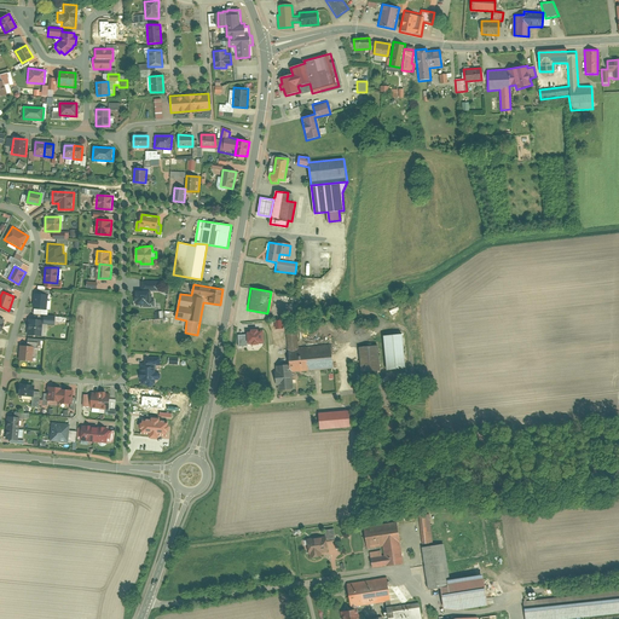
[(152,291),(136,291),(137,308),(152,307),(152,291)]
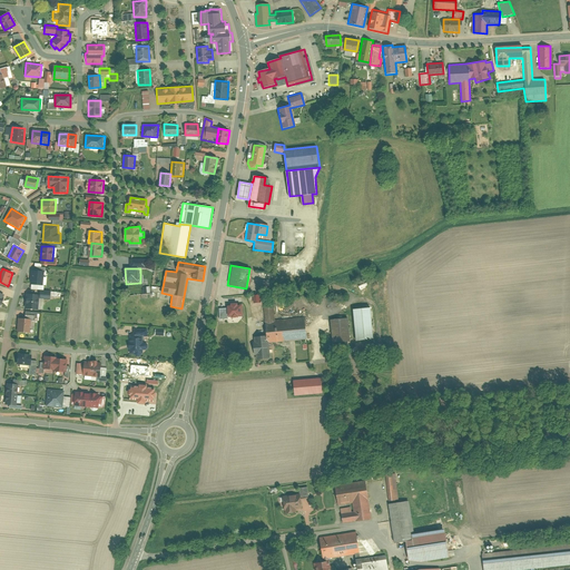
[(47,271),(32,269),(31,283),(45,285),(47,271)]
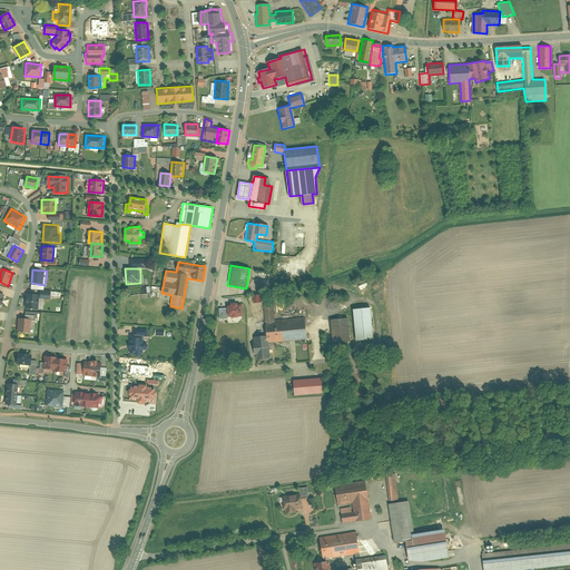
[(40,294),(27,294),(26,308),(39,310),(40,294)]
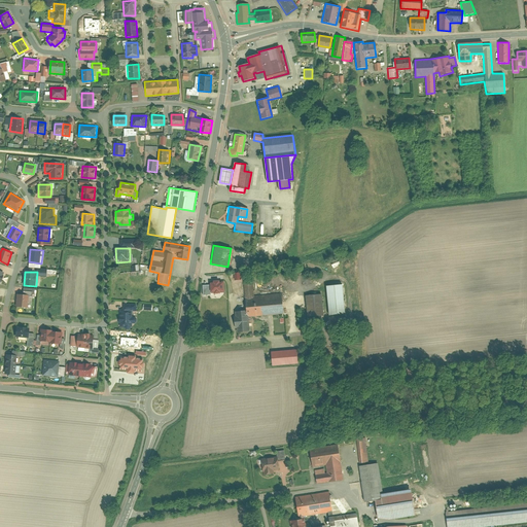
[(209,285),(202,285),(202,295),(210,295),(210,292),(223,291),(223,282),(209,282),(209,285)]
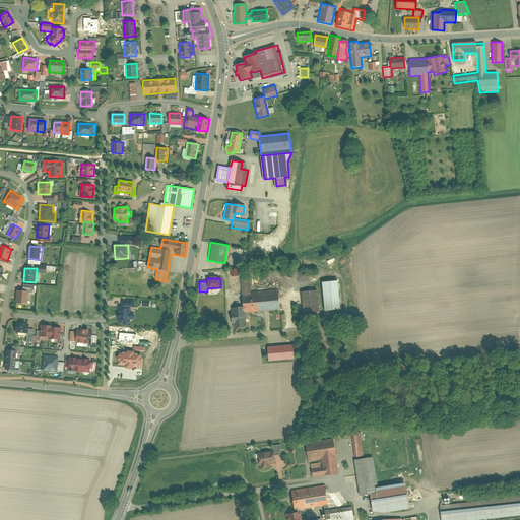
[(251,278),(240,279),(241,307),(232,307),(234,328),(247,327),(246,313),(280,310),(279,288),(252,290),(251,278)]
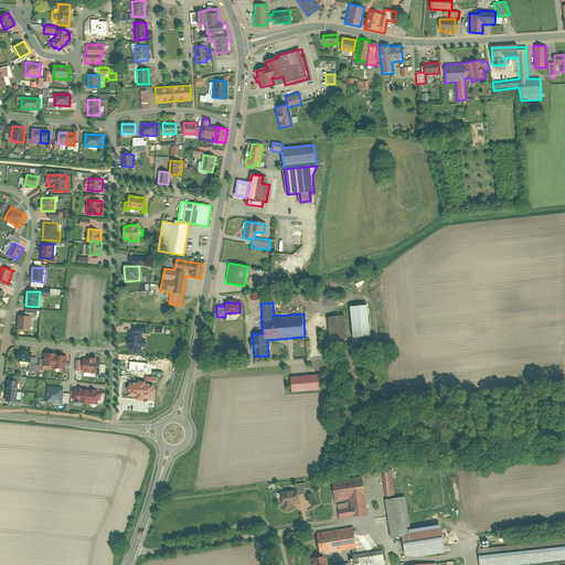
[(369,305),(350,307),(352,339),(371,338),(369,305)]
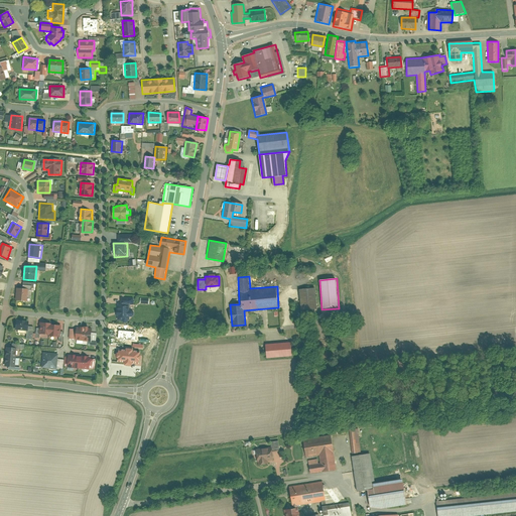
[(28,288),(17,287),(16,300),(27,301),(28,288)]
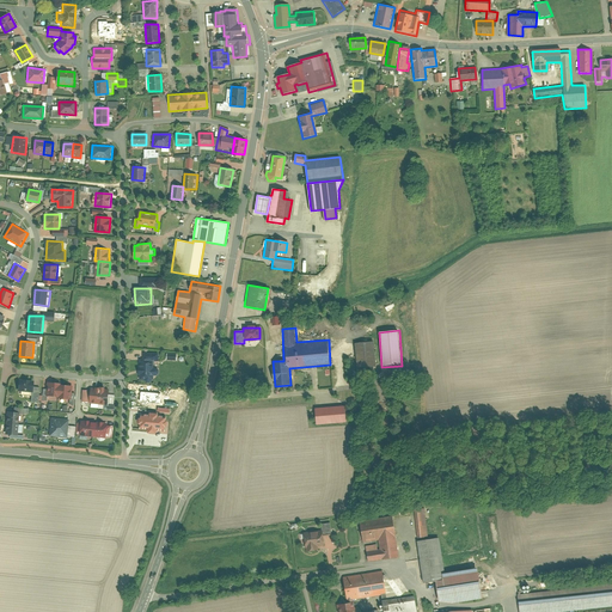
[(374,342),(355,342),(356,367),(375,366),(374,342)]
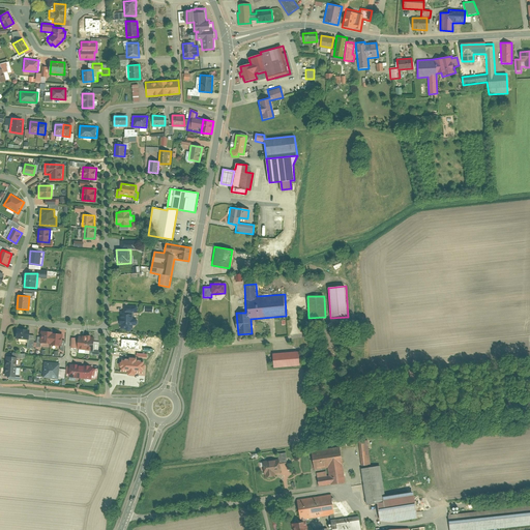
[(137,305),(124,305),(124,311),(120,311),(121,329),(126,329),(128,330),(131,330),(133,329),(133,325),(137,325),(137,319),(134,319),(134,314),(137,314),(137,305)]
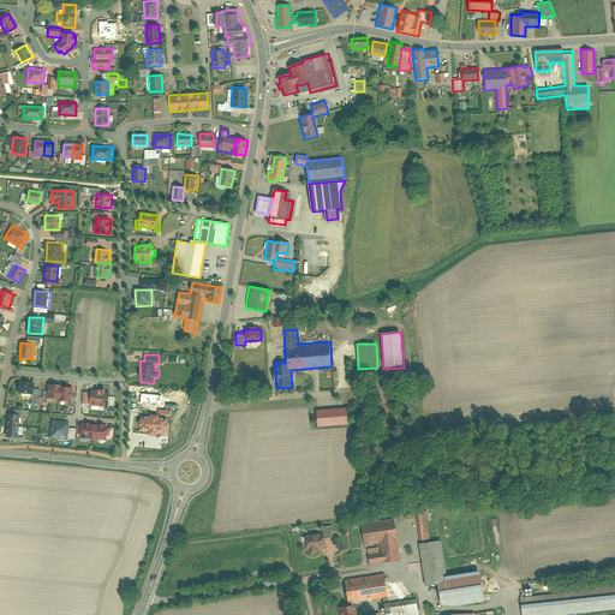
[(34,382),(21,381),(19,394),(33,395),(34,382)]
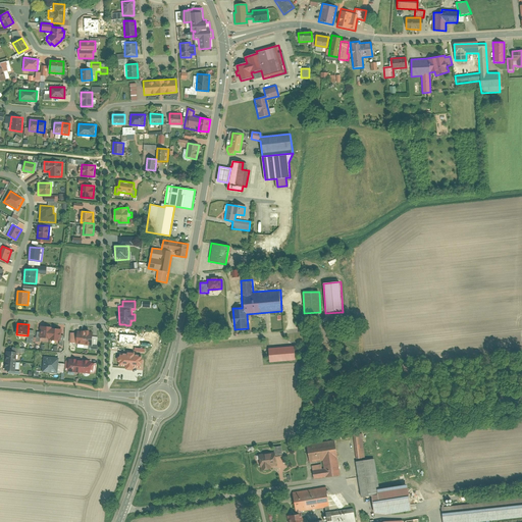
[(50,340),(51,328),(41,328),(40,338),(50,340)]
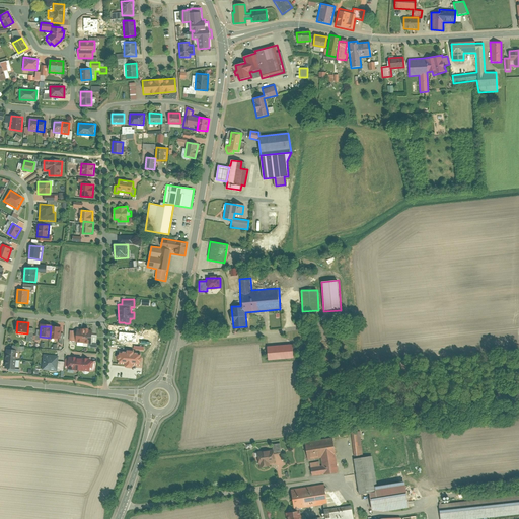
[(61,327),(51,326),(50,338),(60,339),(61,327)]
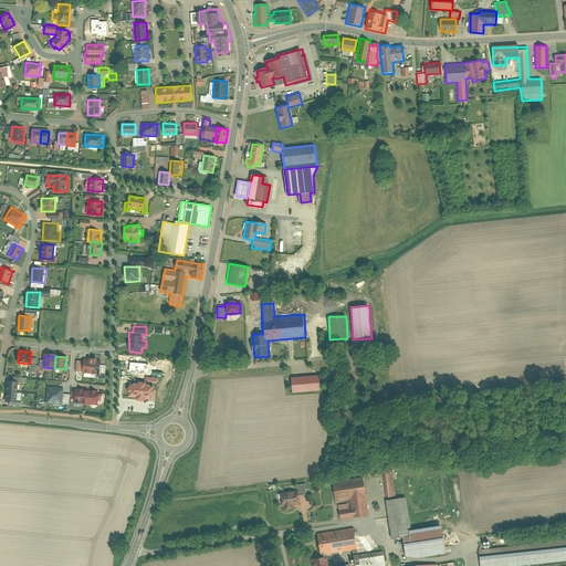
[(104,362),(85,360),(84,373),(103,375),(104,362)]
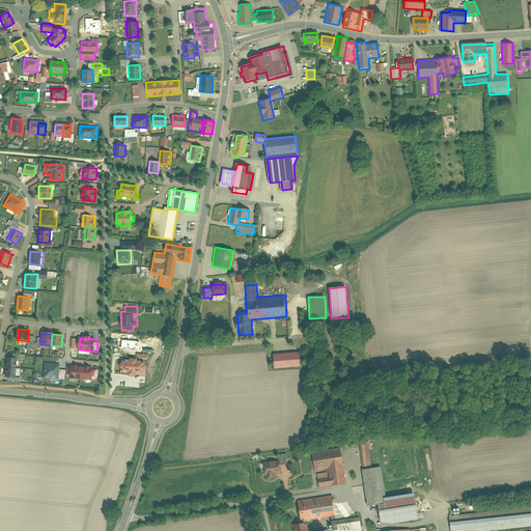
[(140,341),(122,339),(121,350),(139,352),(140,341)]
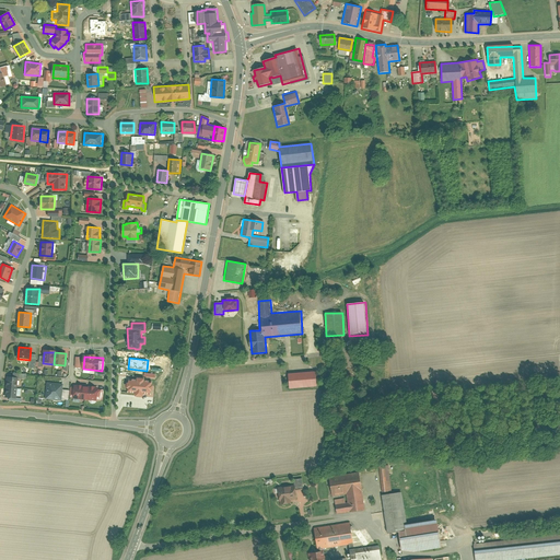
[(315,371),(287,372),(287,389),(315,387),(315,371)]
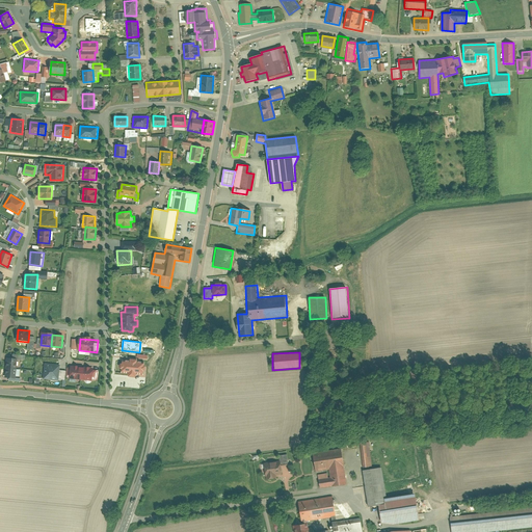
[(6,358),(5,368),(15,369),(16,360),(6,358)]
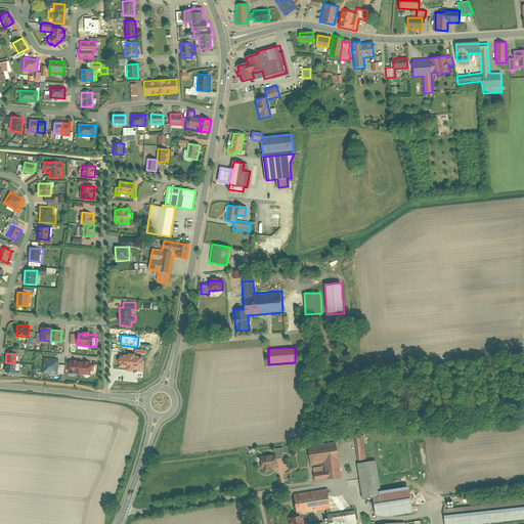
[(142,356),(121,354),(119,370),(141,374),(142,356)]
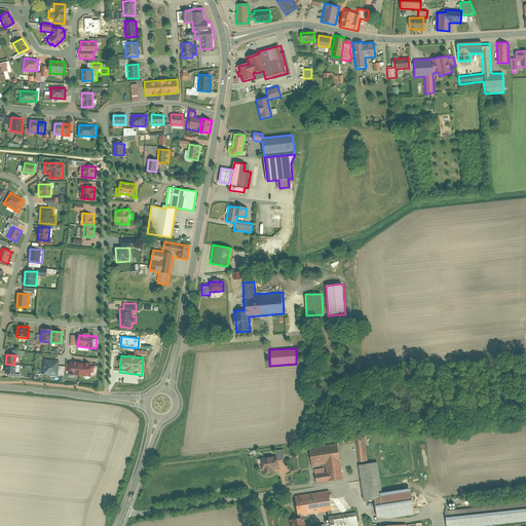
[(60,362),(44,360),(43,374),(59,376),(60,362)]
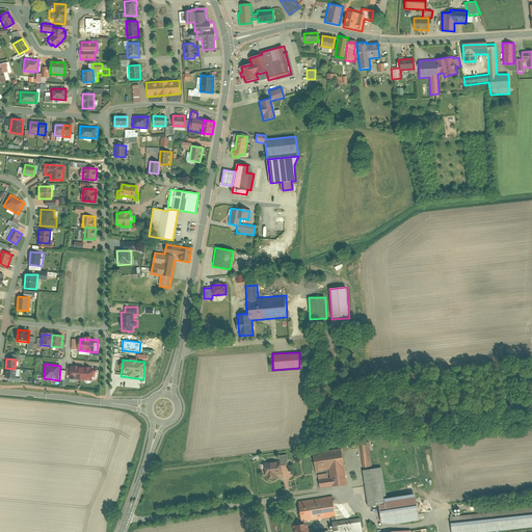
[(96,369),(72,366),(71,377),(95,380),(96,369)]
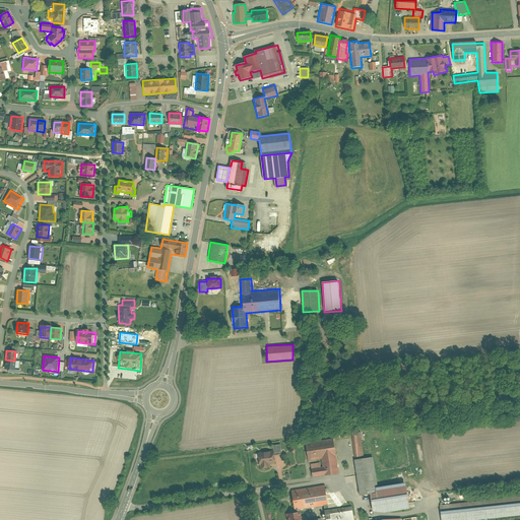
[(14,361),(5,360),(5,369),(14,370),(14,361)]
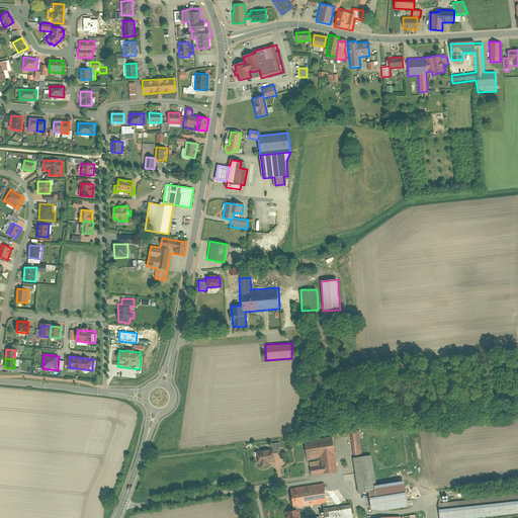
[(367,491),(370,508),(384,510),(407,507),(404,479),(376,483),(372,453),(362,454),(359,432),(349,433),(357,492),(367,491)]
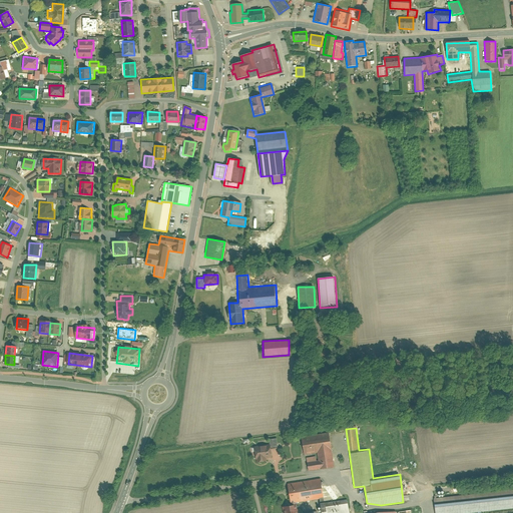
[(329,433),(301,437),(304,453),(317,451),(318,460),(313,461),(313,456),(306,457),(308,471),(334,467),(329,433)]
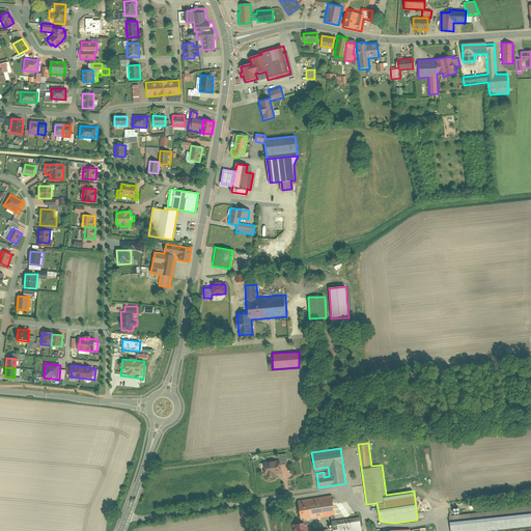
[(279,460),(259,463),(260,469),(263,468),(264,479),(276,478),(275,474),(281,473),(280,465),(287,464),(286,453),(279,454),(279,460)]
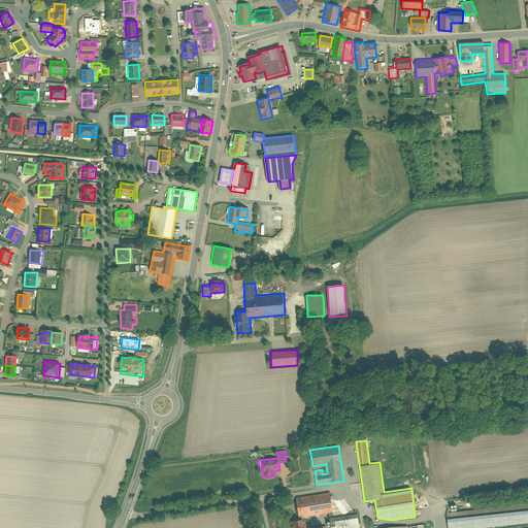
[(329,492),(294,497),(297,518),(300,517),(300,520),(292,521),(293,527),(305,527),(305,522),(303,522),(302,518),(328,514),(332,513),(329,492)]
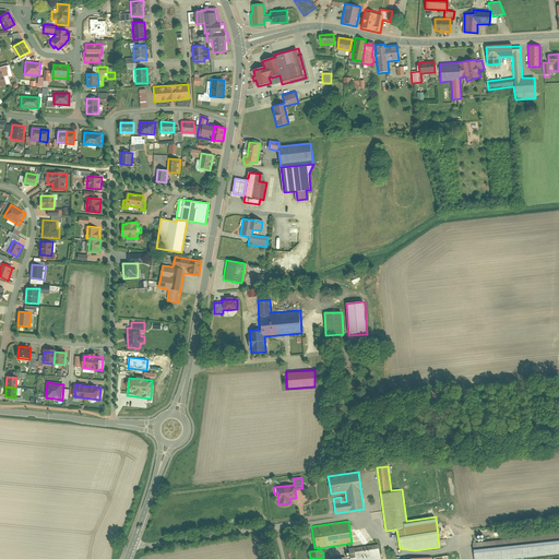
[(558,532),(473,540),(474,558),(510,558),(558,554),(558,532)]
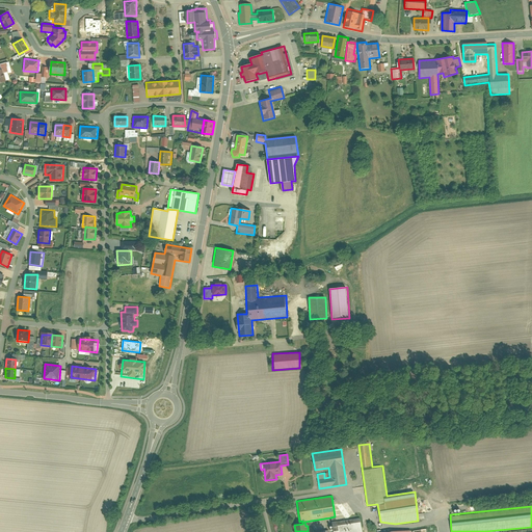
[(336,521),(335,516),(330,517),(331,531),(361,531),(360,517),(336,521)]
